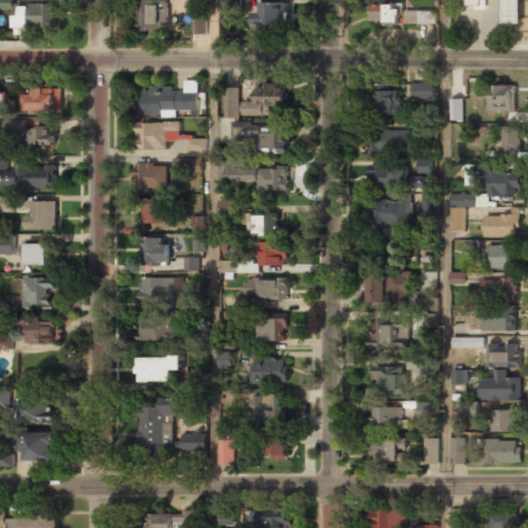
[(0,0),(0,9),(14,9),(13,0),(0,0)]
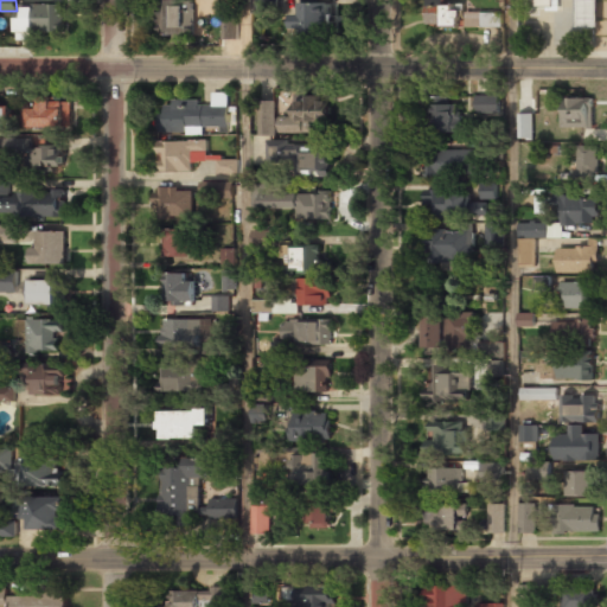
[(280,12),(280,0),(260,0),(260,12),(280,12)]
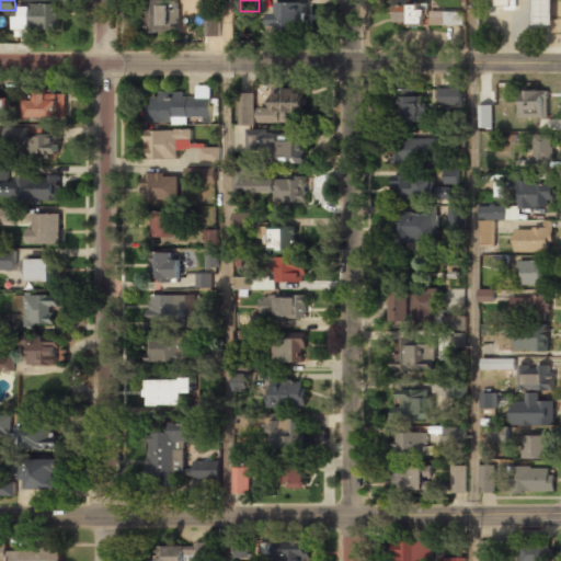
[(427,6),(410,6),(410,0),(393,0),(393,26),(427,26),(427,6)]
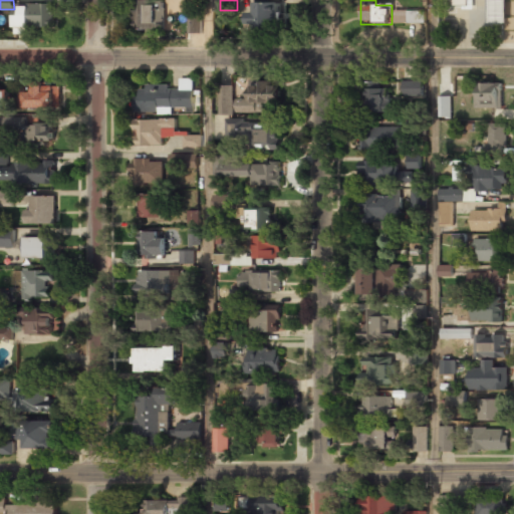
[(507,0),(490,0),(490,23),(508,23),(507,0)]
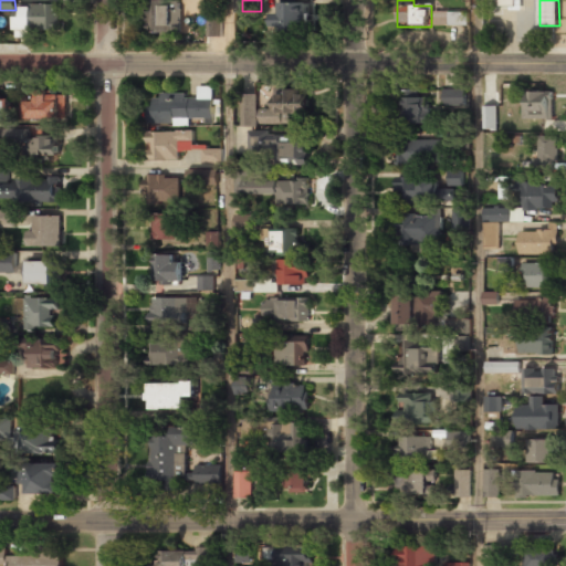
[(149,33),(182,33),(182,1),(149,1),(149,33)]
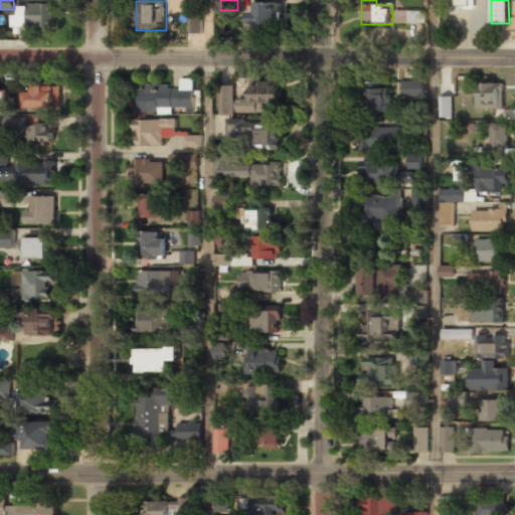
[(255,3),(255,11),(249,11),(249,26),(281,26),(281,3),(255,3)]
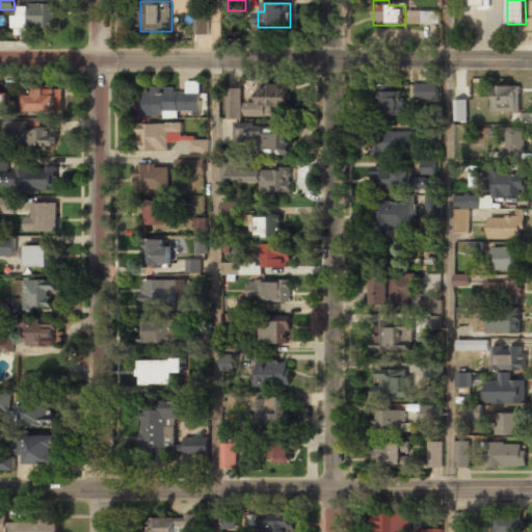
[(17,5),(17,30),(55,30),(55,5),(17,5)]
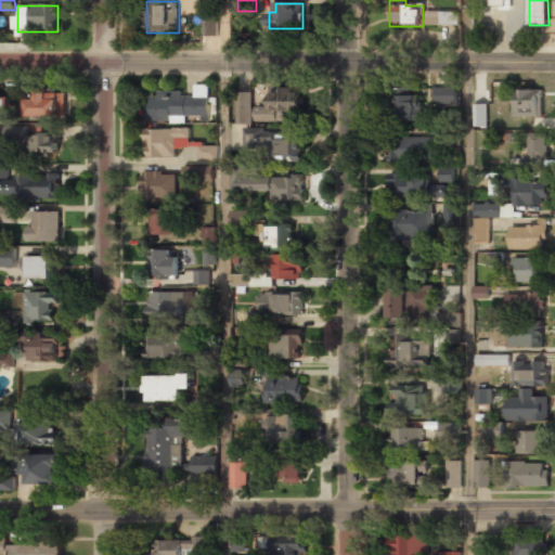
[(204,15),(204,37),(217,37),(217,15),(204,15)]
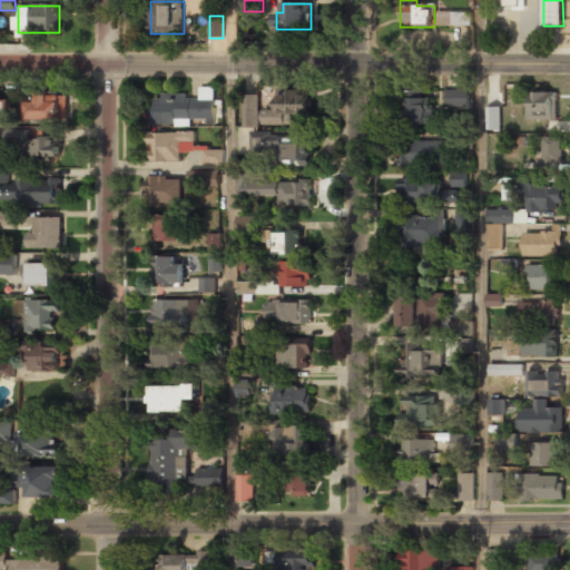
[(468,106),(468,90),(446,90),(446,106),(468,106)]
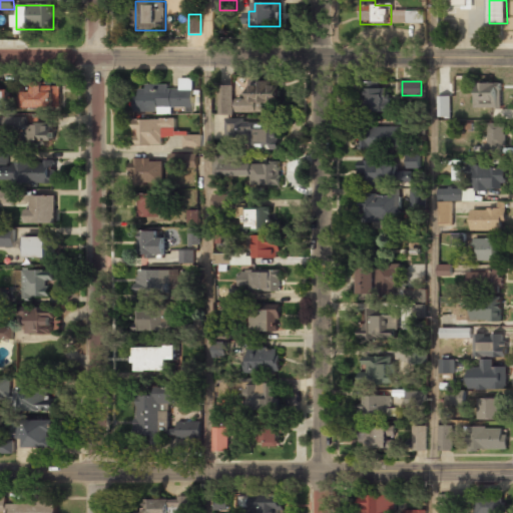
[(476,107),(499,107),(499,83),(476,83),(476,107)]
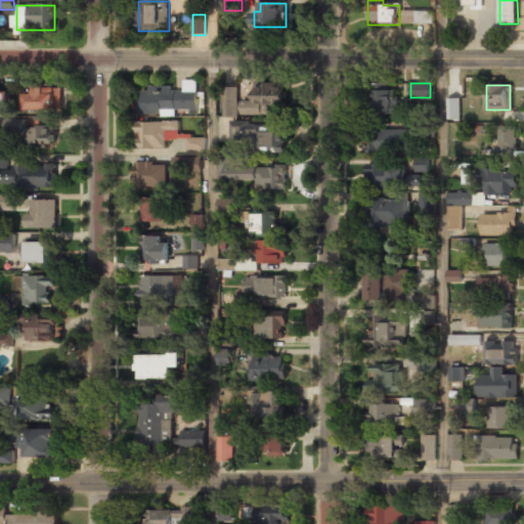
[(286,105),(286,86),(256,86),(256,101),(243,101),(243,117),(270,117),(270,105),(286,105)]
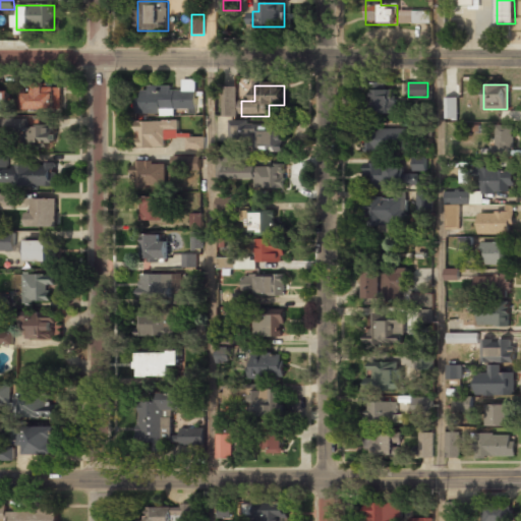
[(371,85),(371,112),(395,112),(395,85),(371,85)]
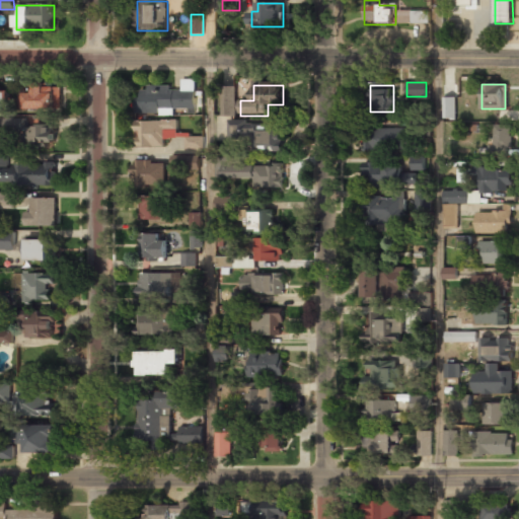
[(24,110),(61,110),(61,87),(24,87),(24,110)]
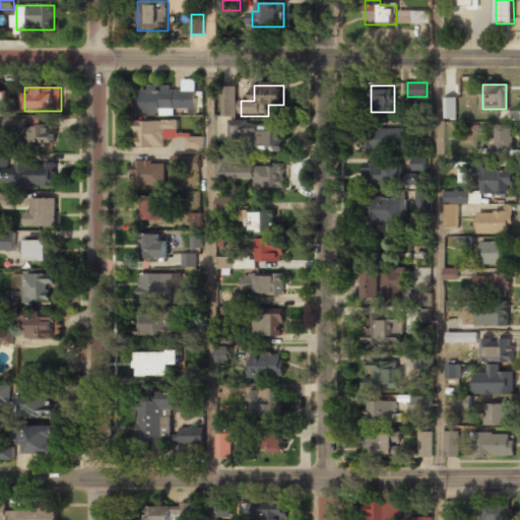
[(139,89),(139,113),(195,113),(195,88),(139,89)]
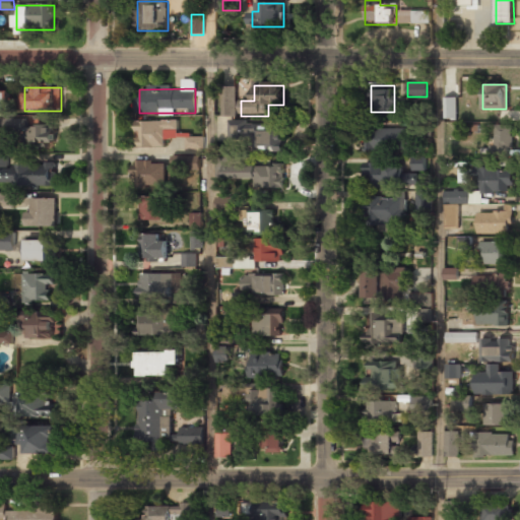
[(0,113),(10,113),(10,91),(0,91),(0,113)]
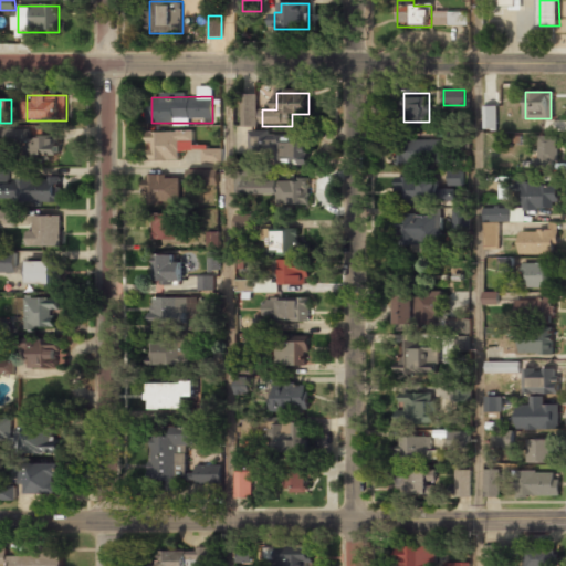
[(495,107),(483,107),(483,129),(495,129),(495,107)]
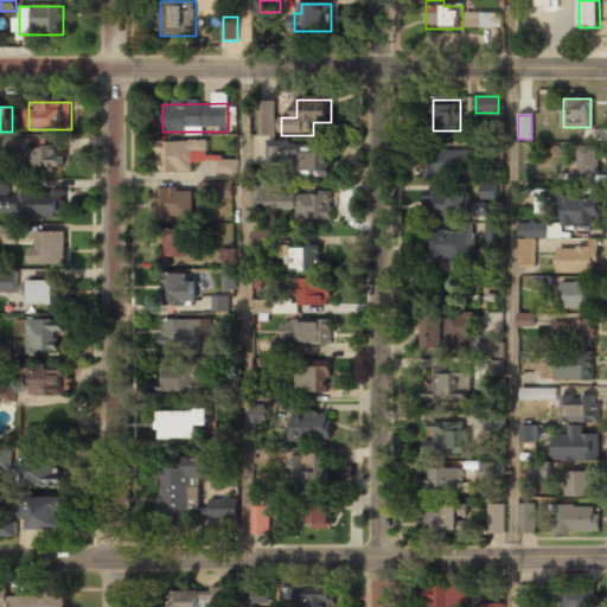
[(206,153),(206,142),(160,142),(160,172),(192,172),(193,153),(206,153)]
